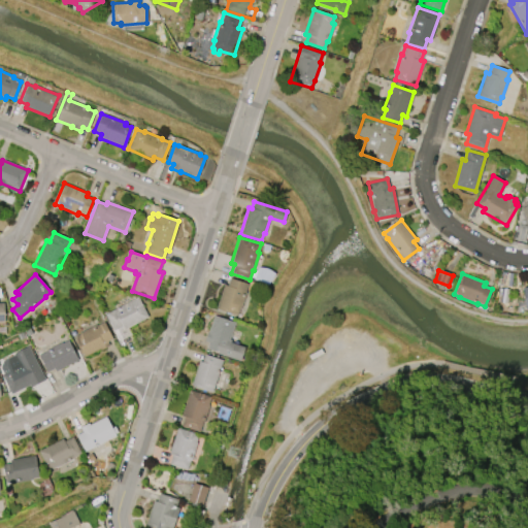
[(224,285),(227,286),(230,278),(248,284),(244,295),(245,296),(240,309),(239,309),(237,316),(217,308),(224,285)]
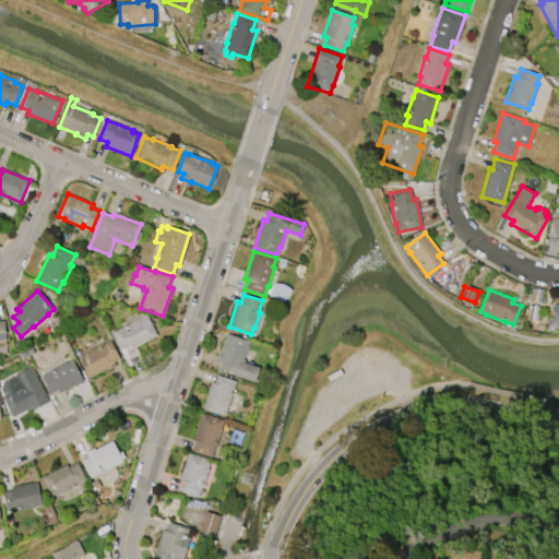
[(111,332),(146,314),(157,335),(131,348),(129,345),(120,349),(111,332)]
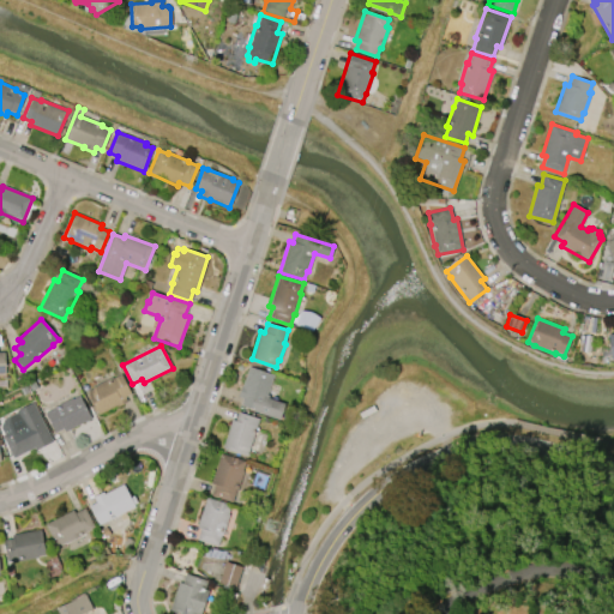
[(248,367),(274,374),(266,395),(269,395),(268,398),(284,403),(280,420),(253,411),(253,409),(240,404),(242,398),(238,397),(241,385),(242,386),(248,367)]
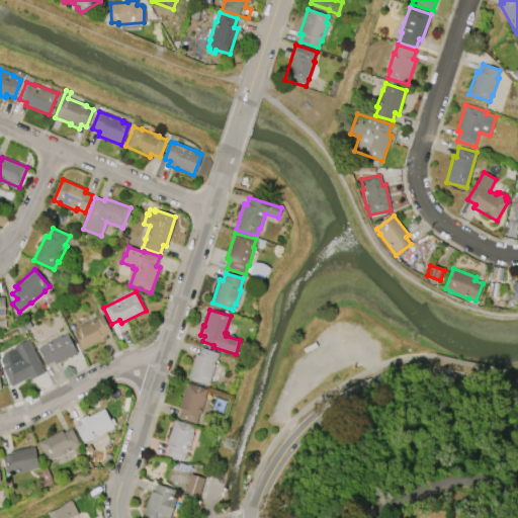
[(73,331),(79,327),(79,326),(94,319),(95,320),(102,316),(110,332),(105,335),(107,339),(98,343),(98,342),(82,350),(73,331)]
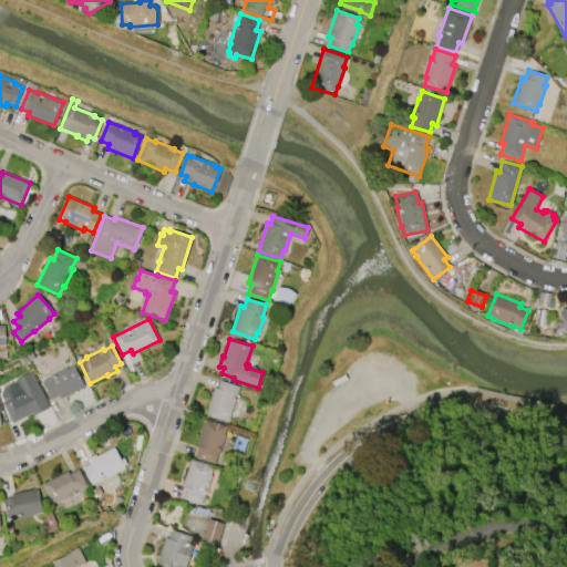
[(73,366),(83,387),(59,399),(58,395),(50,400),(41,381),(49,378),(49,377),(66,368),(66,369),(73,366)]
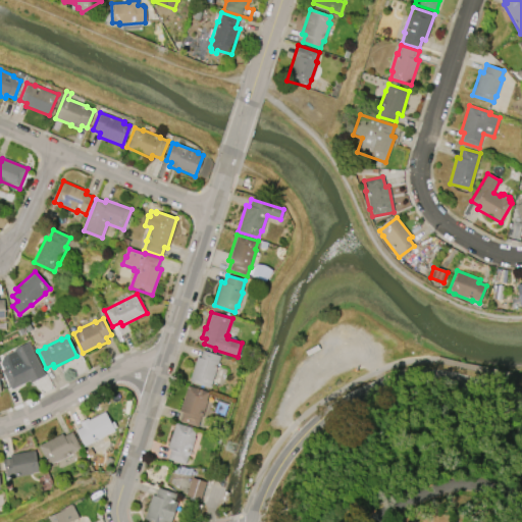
[(31,383),(29,380),(10,389),(1,370),(3,369),(0,363),(2,357),(14,351),(13,349),(28,342),(45,375),(31,383)]
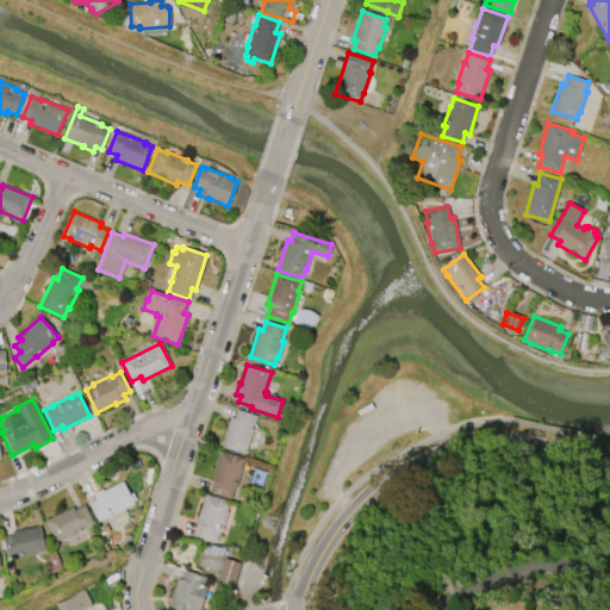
[(221,444),(230,417),(234,418),(236,409),(257,416),(244,453),(221,444)]
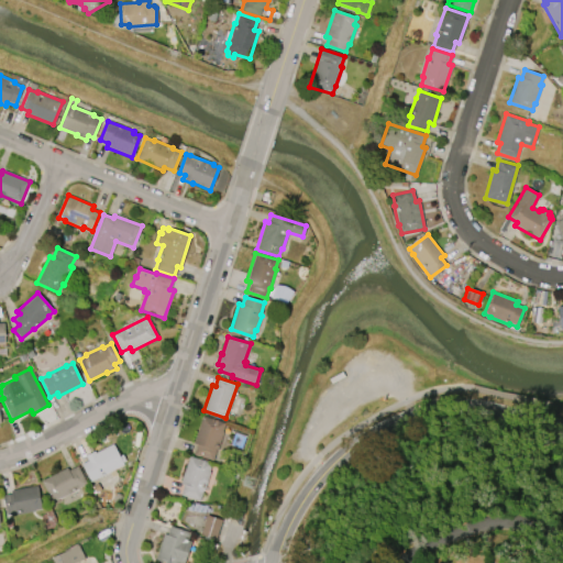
[(202,416),(224,423),(222,431),(223,432),(217,451),(216,450),(212,461),(194,454),(197,444),(194,443),(202,416)]
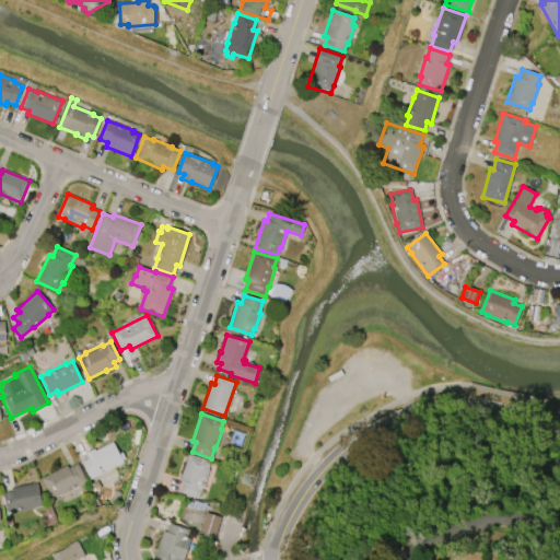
[(90,479),(81,462),(88,458),(84,453),(93,448),(94,451),(112,442),(118,454),(121,452),(125,458),(121,461),(123,463),(90,479)]
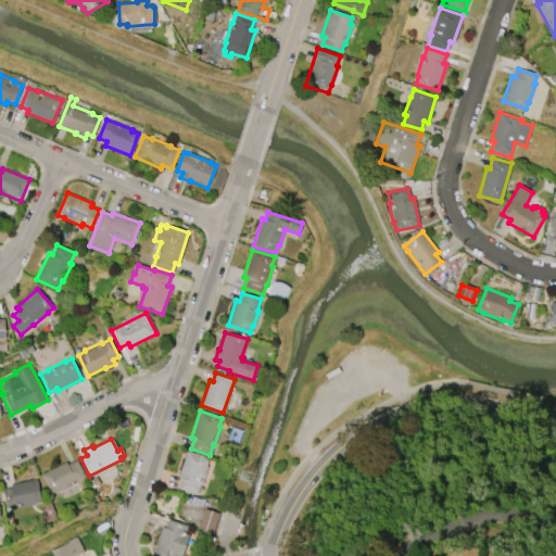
[(187,451),(210,458),(206,466),(207,466),(201,485),(200,484),(197,495),(178,489),(181,479),(178,477),(187,451)]
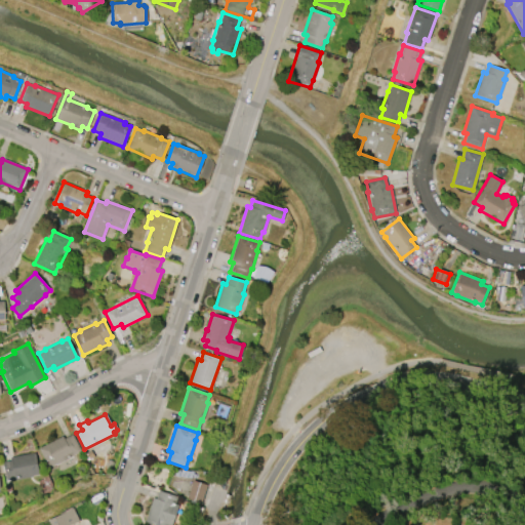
[(48,468),(38,448),(62,436),(64,439),(72,434),(81,451),(72,455),(73,457),(56,466),(55,463),(48,468)]
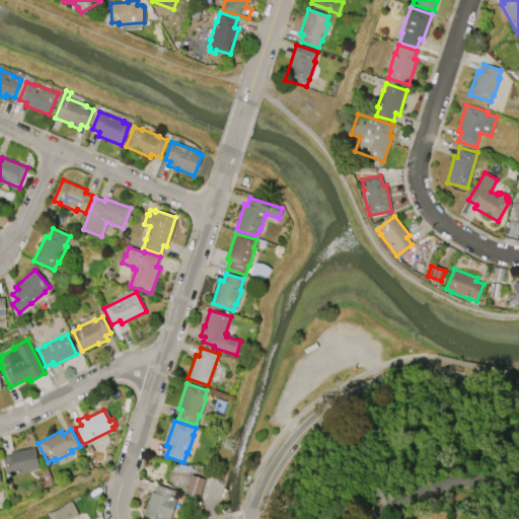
[(9,452),(34,447),(38,469),(32,470),(32,471),(14,474),(13,473),(6,474),(2,456),(10,455),(9,452)]
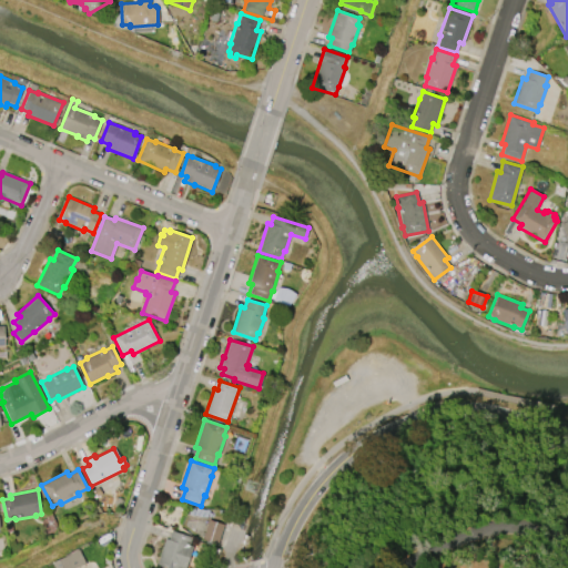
[(224,525),(208,520),(202,540),(217,545),(224,525)]
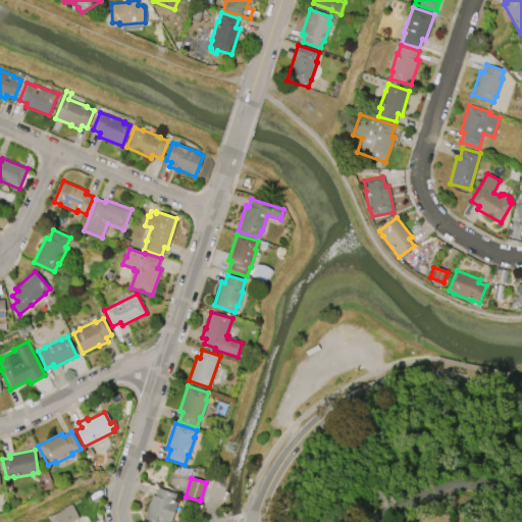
[(152,521),(144,519),(151,494),(155,496),(157,487),(176,493),(174,502),(177,502),(170,521),(152,521)]
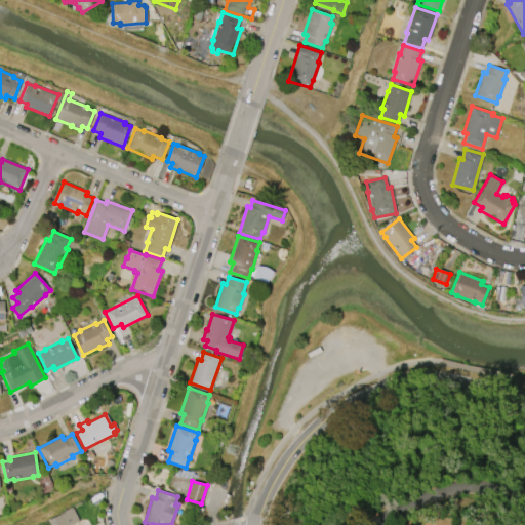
[(69,524),(49,524),(47,520),(73,508),(79,521),(69,524)]
